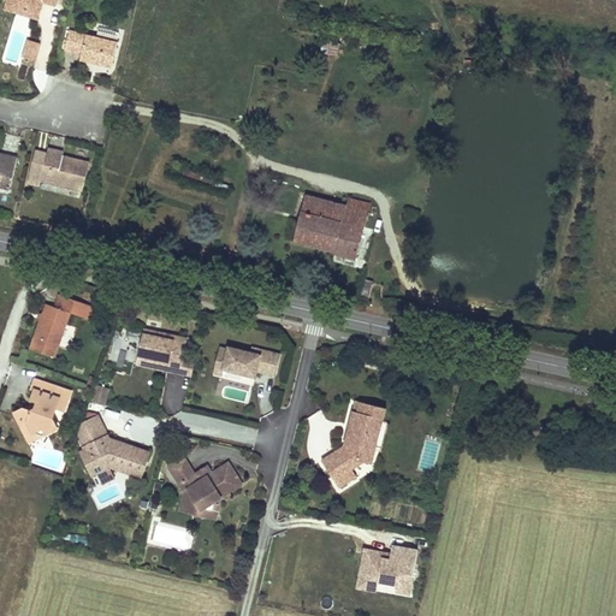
[(27,17),(40,21),(43,7),(33,5),(31,9),(25,7),(25,10),(9,5),(7,11),(27,17)]
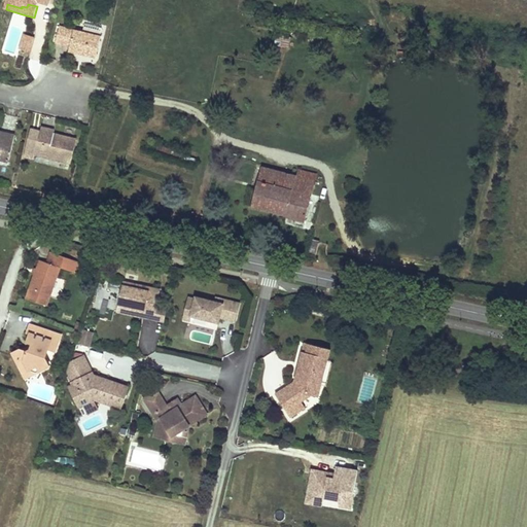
[(101,36),(61,27),(58,42),(73,46),(72,50),(77,51),(82,53),(82,51),(88,53),(88,55),(96,57),(101,36)]
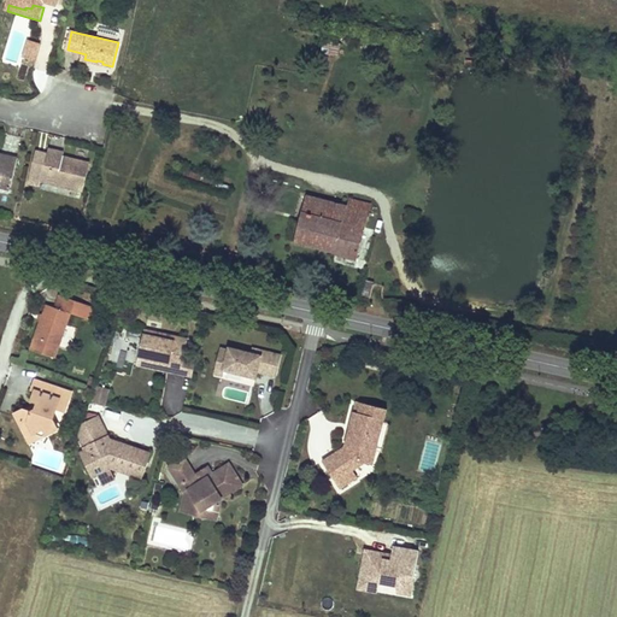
[(29,178),(42,182),(84,192),(92,160),(81,158),(65,153),(64,158),(58,157),(59,153),(50,151),(48,154),(36,151),(29,178)]
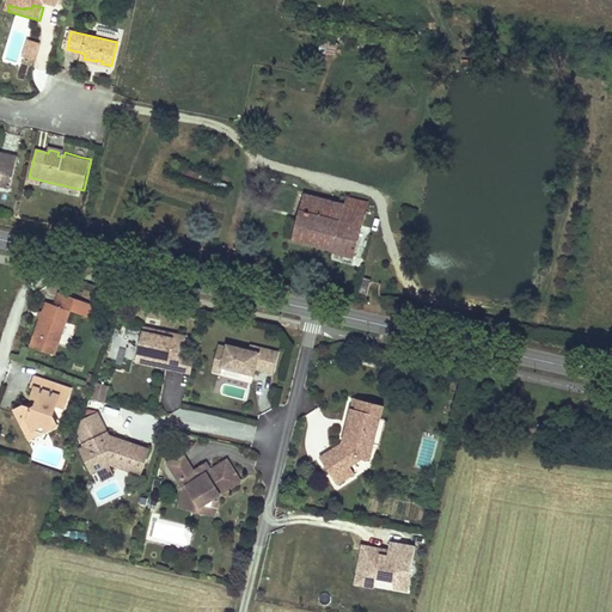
[(0,185),(11,189),(18,158),(8,155),(7,163),(0,161),(0,185)]
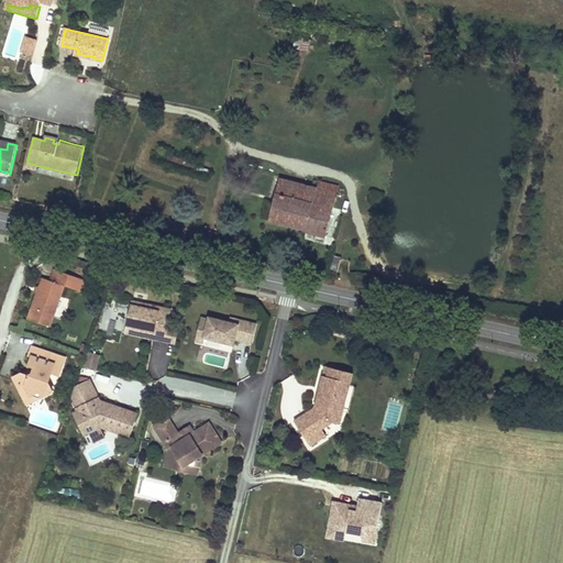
[(277,186),(269,220),(302,230),(326,235),(339,187),(320,181),(318,189),(279,179),(278,183),(276,181),(275,185),(277,186)]
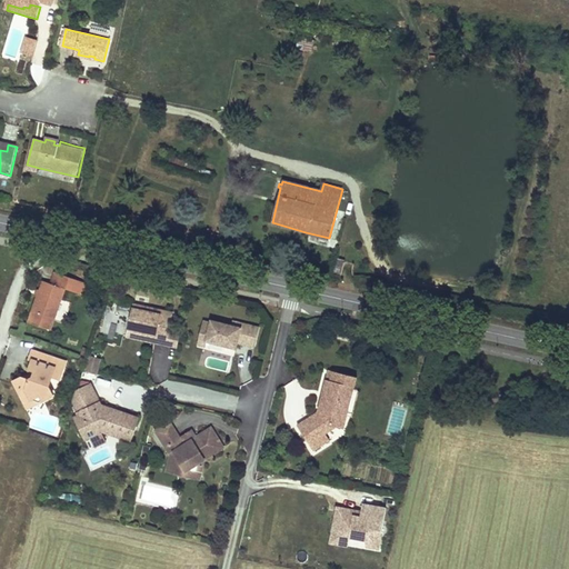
[(42,281),(30,322),(53,330),(56,320),(62,299),(66,288),(81,292),(85,281),(70,277),(55,271),(51,283),(42,281)]
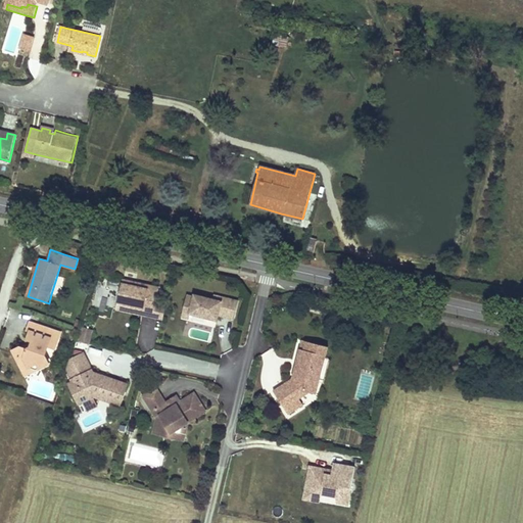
[(160,288),(134,282),(124,279),(117,301),(116,308),(153,318),(155,307),(159,290),(160,288)]
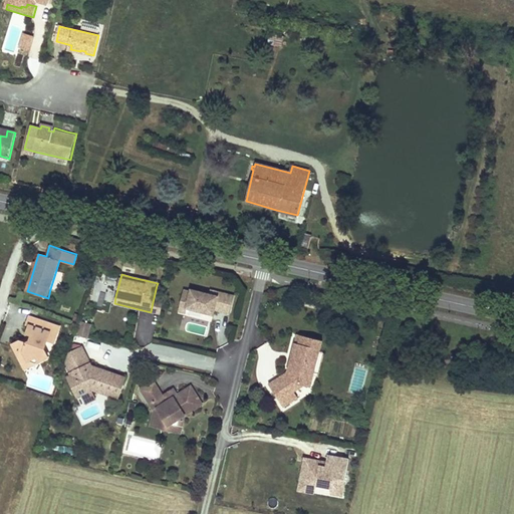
[(223,313),(231,315),(235,298),(219,294),(218,298),(192,291),(191,293),(185,291),(179,312),(186,314),(187,309),(214,316),(215,311),(223,313)]
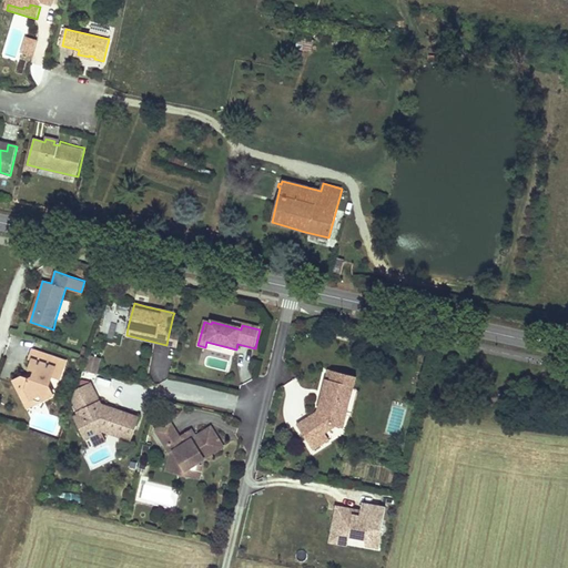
[(28,408),(43,398),(53,393),(48,384),(50,375),(58,377),(63,359),(38,352),(29,348),(27,357),(30,358),(28,367),(33,369),(31,376),(28,378),(21,377),(12,383),(19,394),(28,408)]
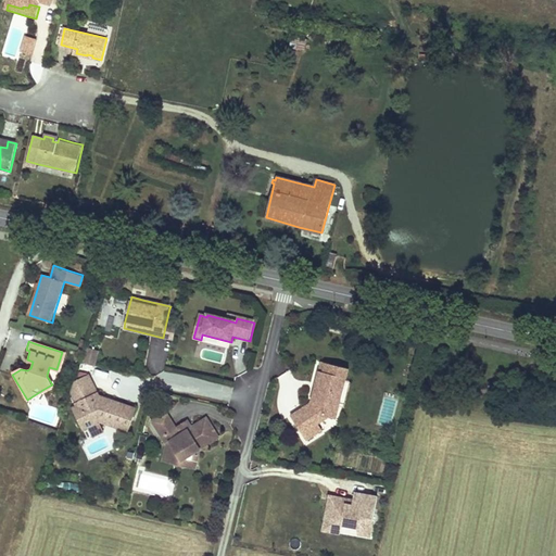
[(97,366),(100,352),(85,349),(81,363),(97,366)]
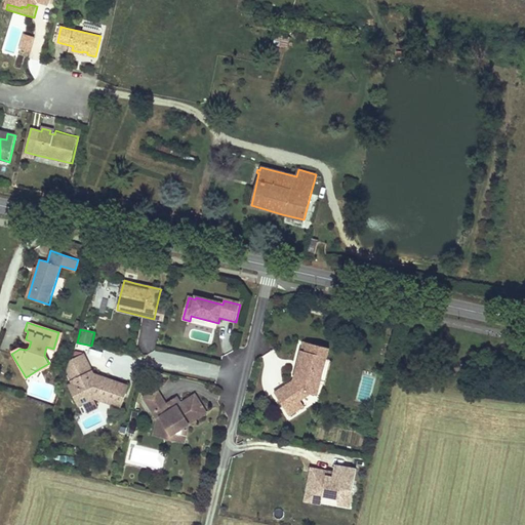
[(315,345),(301,341),(295,366),(299,366),(296,379),(293,379),(277,392),(290,415),(304,408),(301,400),(300,397),(307,393),(310,394),(316,395),(319,382),(317,381),(319,373),(321,373),(327,347),(315,345)]
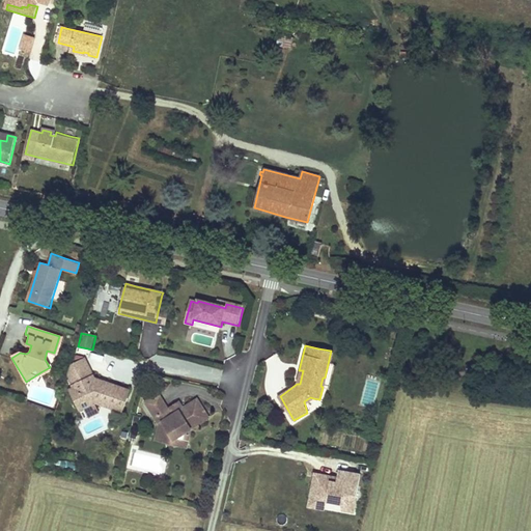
[(89,365),(85,358),(70,365),(67,374),(67,376),(74,388),(71,390),(74,395),(73,396),(78,407),(84,409),(96,402),(123,412),(131,390),(116,385),(108,382),(102,380),(95,378),(89,365)]
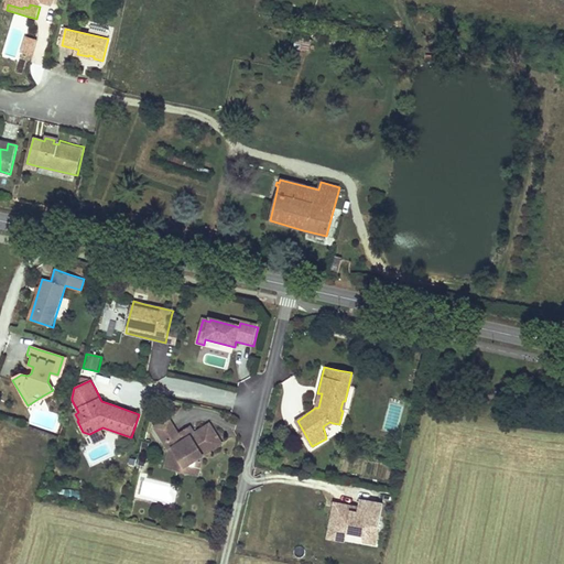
[(166,467),(176,469),(188,472),(197,474),(199,467),(202,455),(221,443),(216,434),(209,423),(194,433),(191,426),(181,432),(179,434),(169,418),(155,426),(170,449),(166,467)]
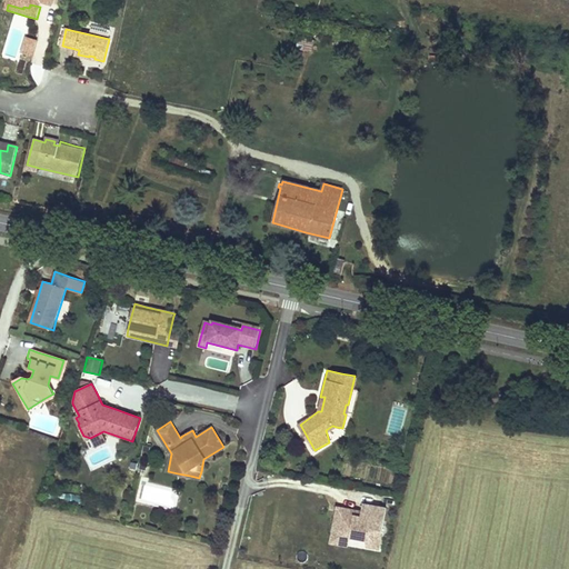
[(338,509),(331,542),(347,546),(349,537),(367,540),(366,548),(379,550),(387,508),(365,503),(362,513),(338,509)]
